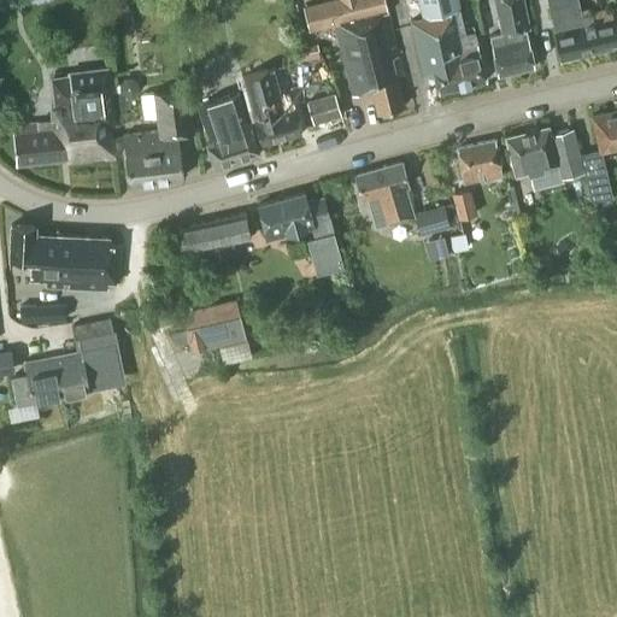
[(106,0),(110,16),(129,13),(125,0),(106,0)]
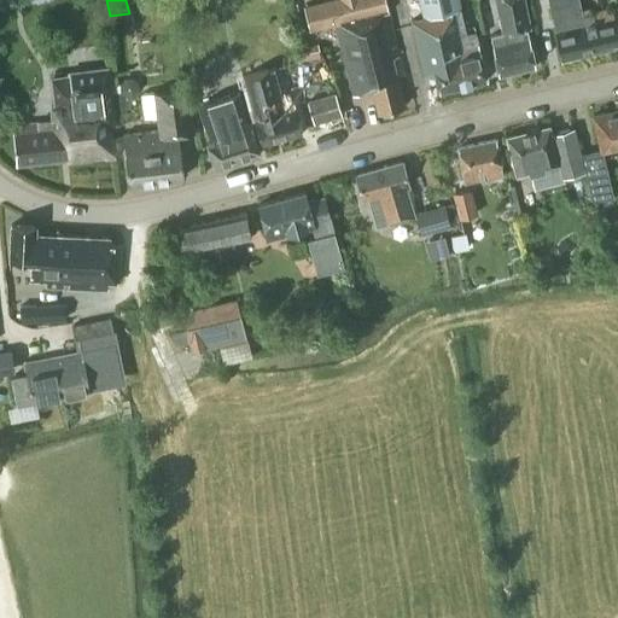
[(337,24),(337,25),(354,95),(372,89),(378,111),(404,104),(392,57),(400,54),(385,0),(325,0),(303,6),(309,30),(337,24)]
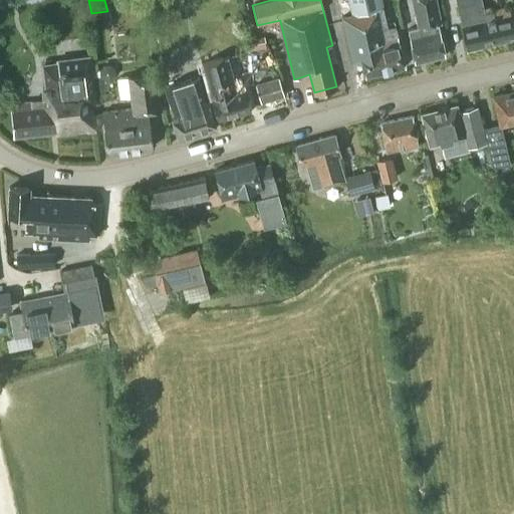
[(365,74),(405,65),(399,41),(399,42),(396,30),(395,24),(386,26),(384,18),(380,0),(346,0),(349,12),(339,14),(350,61),(361,58),(365,74)]
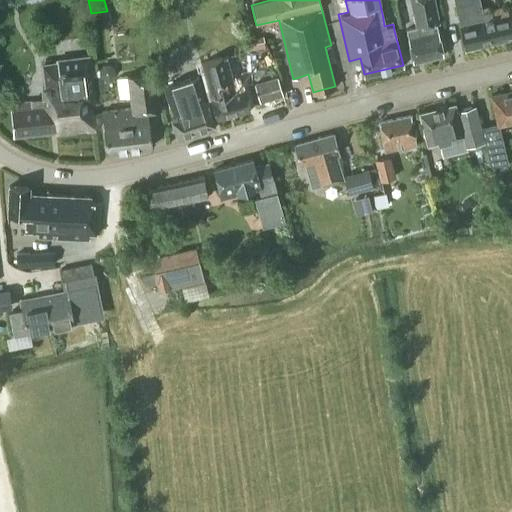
[(405,30),(406,31),(413,62),(443,55),(436,23),(441,22),(435,0),(409,0),(416,27),(405,30)]
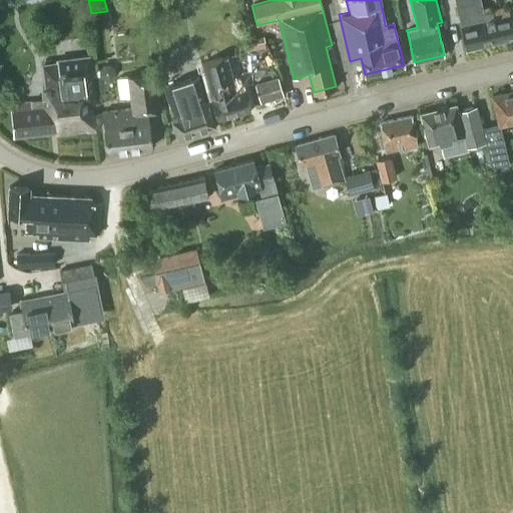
[(455,0),(461,25),(460,25),(466,49),(512,37),(512,32),(506,5),(484,11),(481,0),(455,0)]
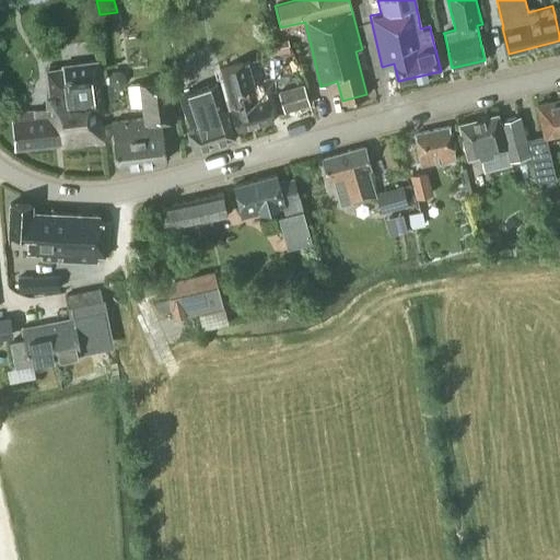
[(255,47),(258,72),(301,67),(298,42),(255,47)]
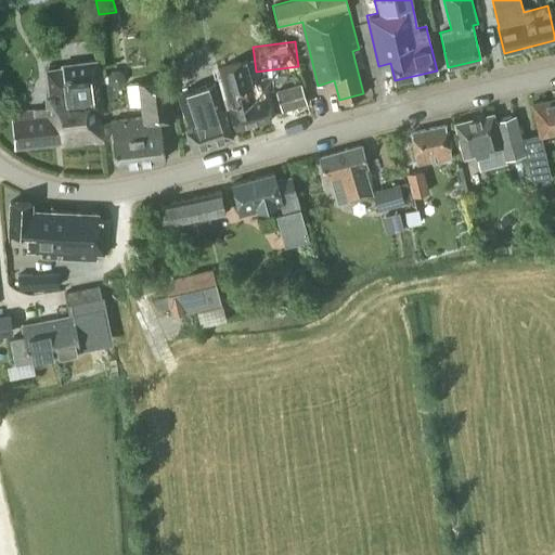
[(46,94),(48,107),(11,112),(14,147),(61,142),(61,145),(103,141),(100,111),(104,110),(98,60),(63,64),(63,67),(47,69),(50,94),(46,94)]
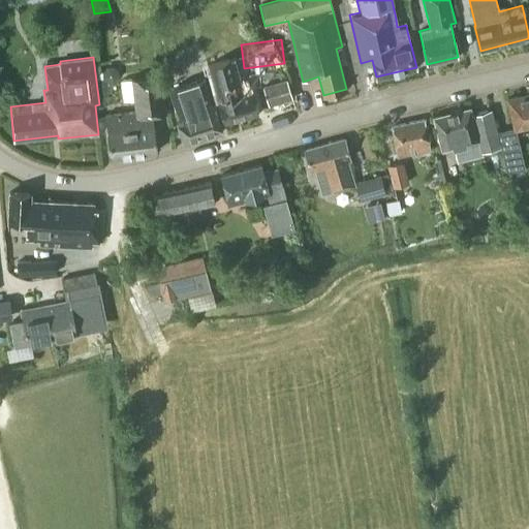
[(221,60),(208,64),(225,123),(258,113),(248,79),(228,85),(221,60)]
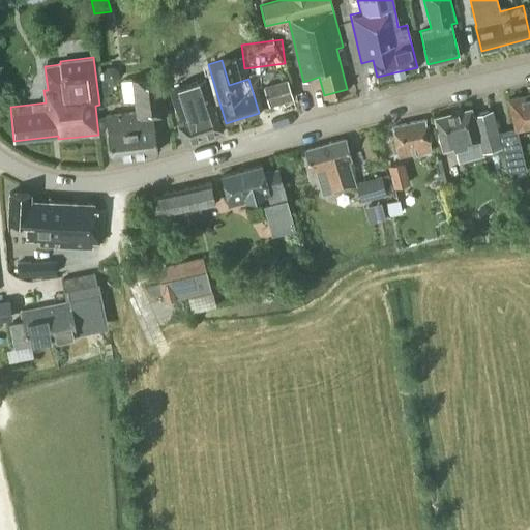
[(119,70),(114,65),(107,66),(102,70),(102,78),(109,83),(115,82),(119,77),(119,70)]
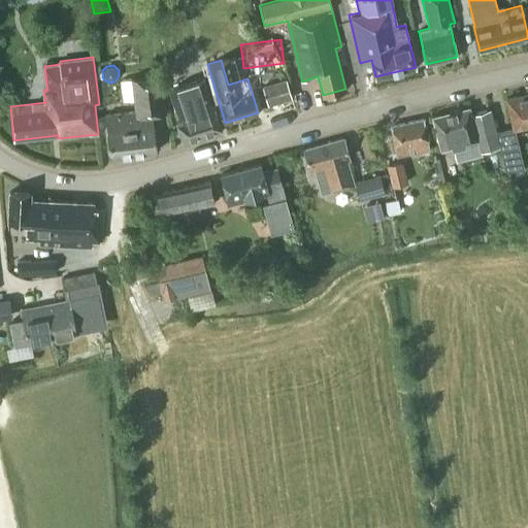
[(157,151),(153,116),(167,113),(162,73),(131,77),(132,78),(121,79),(123,99),(134,97),(136,110),(104,114),(110,156),(157,151)]
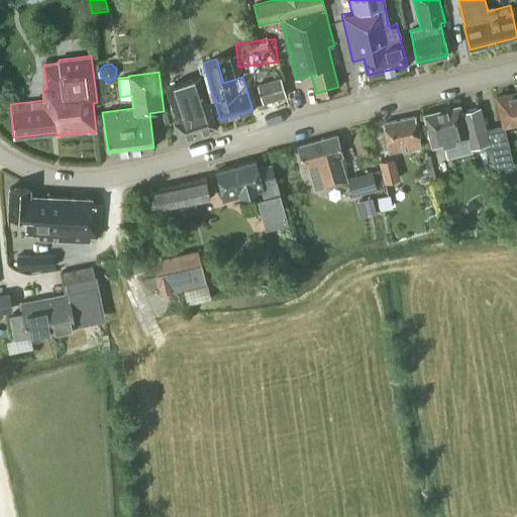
[(206,92),(201,74),(165,85),(170,102),(168,103),(180,140),(217,128),(206,92)]
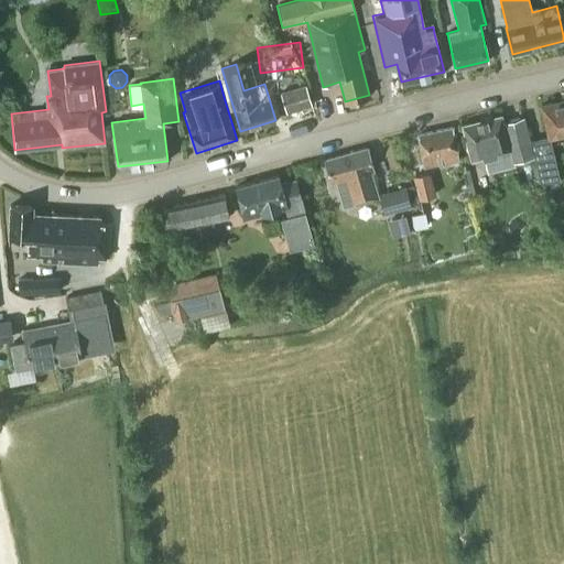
[(306,86),(281,95),(286,111),(312,104),(306,86)]
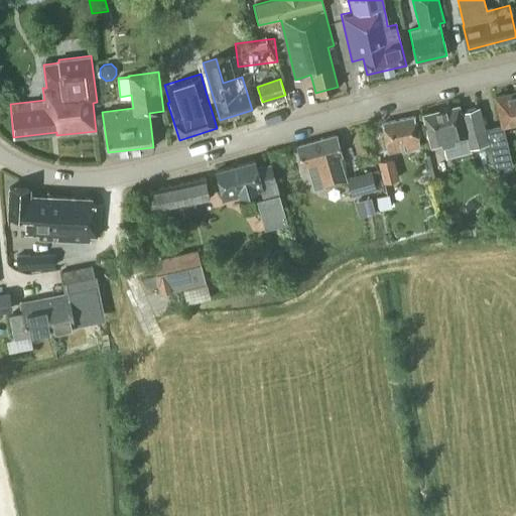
[(515,90),(495,95),(502,124),(502,125),(503,125),(506,124),(515,121),(515,90)]
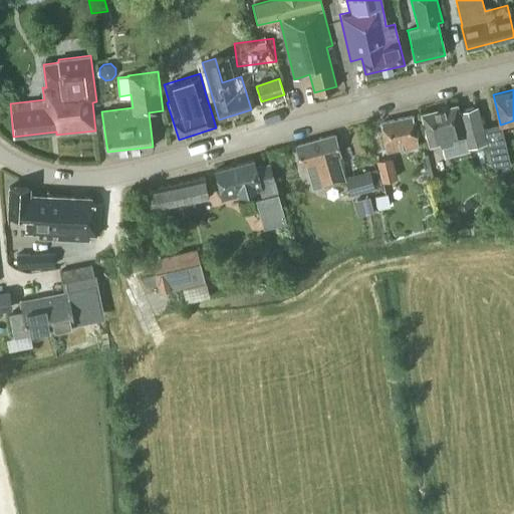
[(458,110),(456,104),(421,113),(430,146),(442,142),(445,156),(467,151),(466,147),(486,142),(483,127),(477,105),(458,110)]
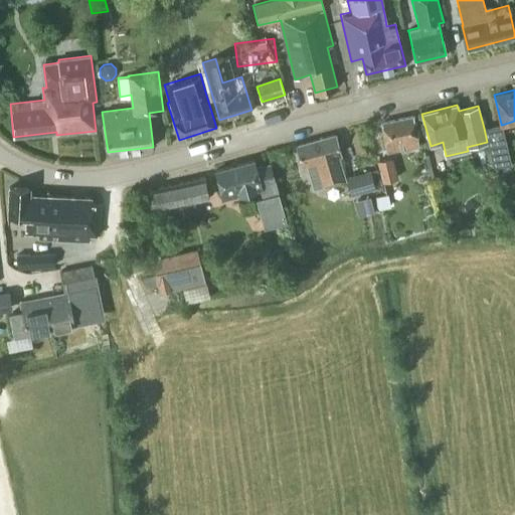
[(387,152),(419,145),(413,116),(381,123),(387,152)]
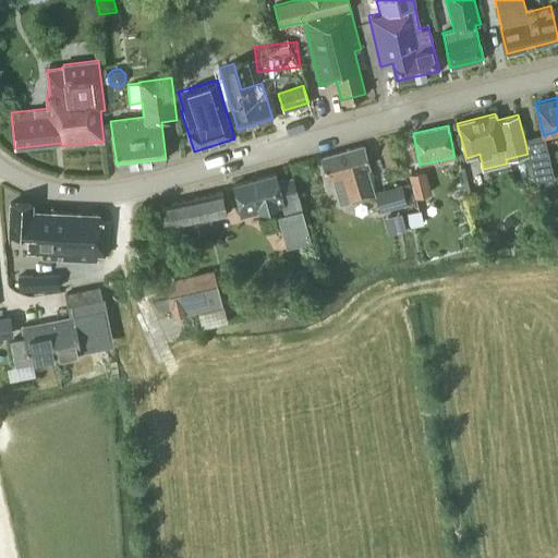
[(528,154),(535,181),(554,176),(544,135),(543,135),(543,134),(524,138),(528,154)]
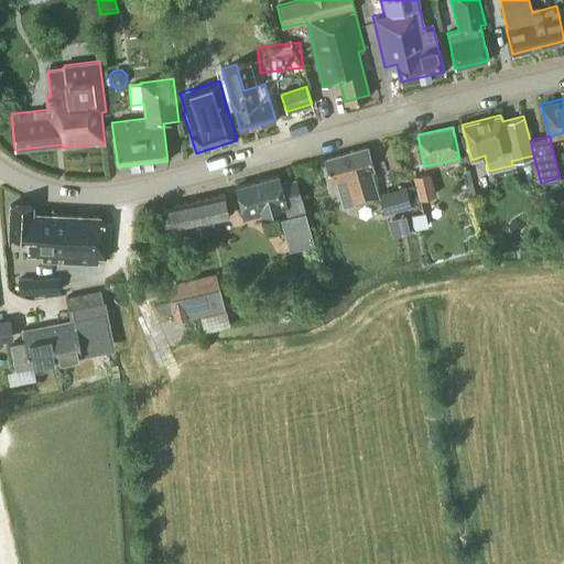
[(373,171),(373,169),(367,147),(324,158),(331,182),(336,181),(344,207),(379,197),(371,172),(373,171)]
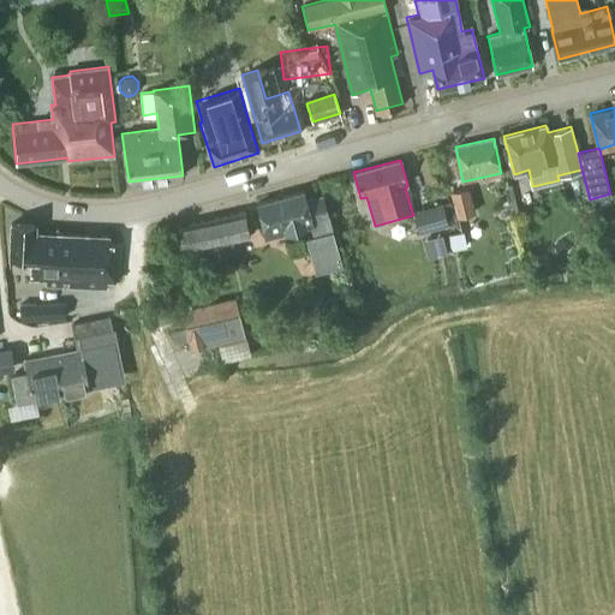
[(470,186),(449,192),(457,218),(476,213),(470,186)]
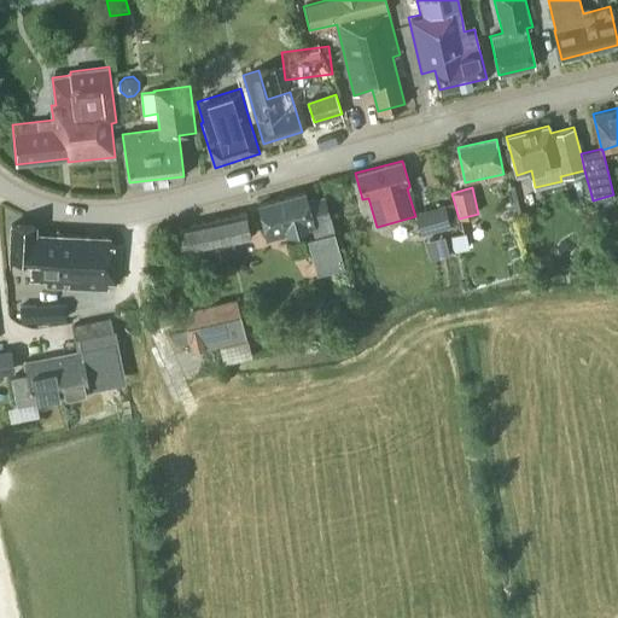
[(326,194),(307,199),(304,191),(258,204),(267,238),(312,226),(314,235),(308,238),(318,273),(344,266),(326,194)]
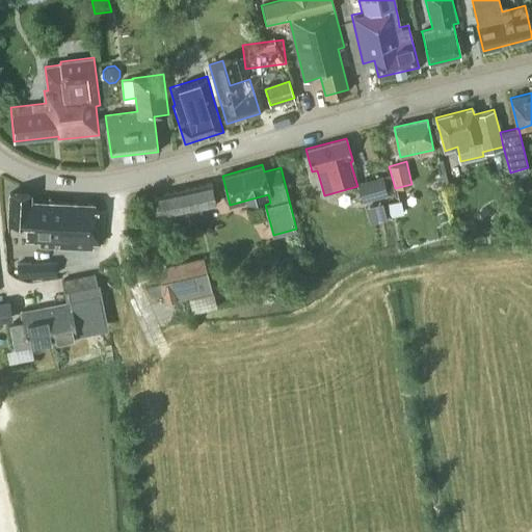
[(389,175),(358,183),(364,198),(394,190),(389,175)]
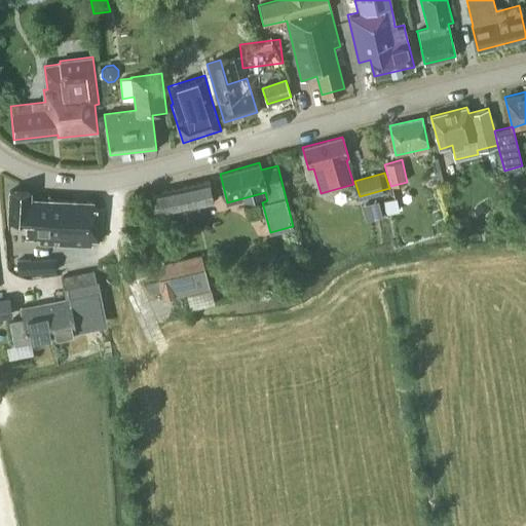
[(199,204),(214,201),(209,180),(152,192),(159,226),(202,217),(199,204)]
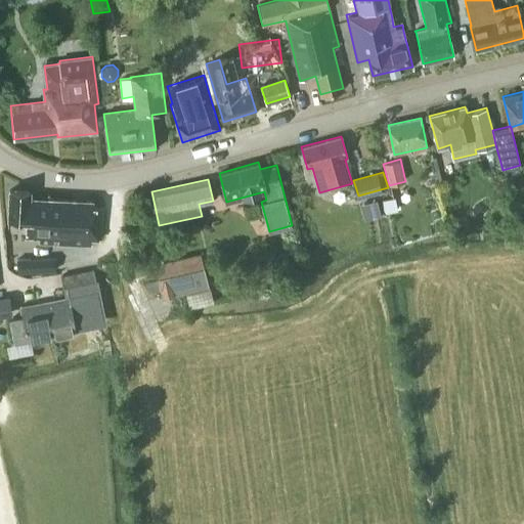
[(91,238),(98,238),(100,207),(91,207),(92,201),(48,198),(48,201),(30,200),(30,190),(9,189),(7,220),(27,221),(26,237),(41,237),(40,243),(53,244),(53,238),(59,239),(59,244),(91,246),(91,238)]
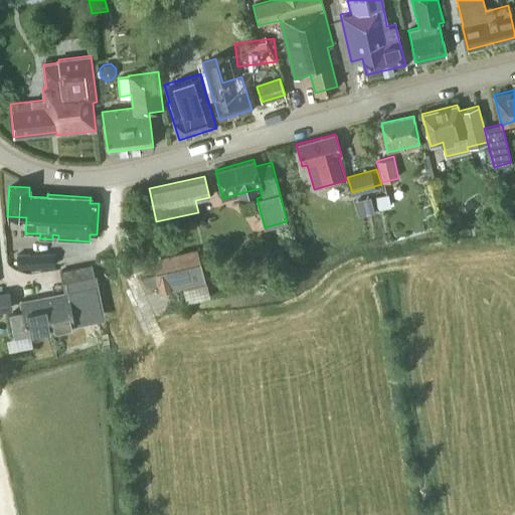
[(376,196),(378,208),(391,206),(388,194),(376,196)]
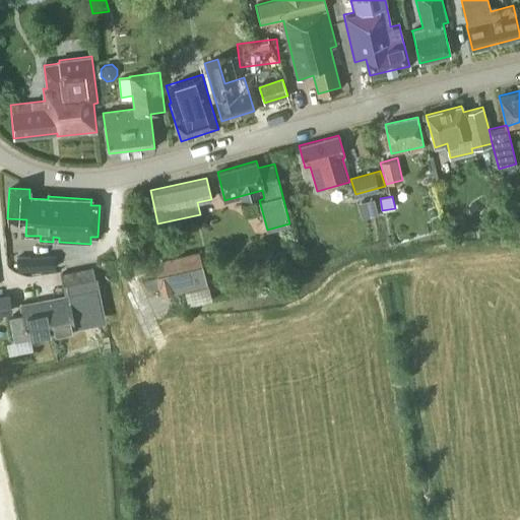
[(366,201),(368,213),(378,211),(375,199),(366,201)]
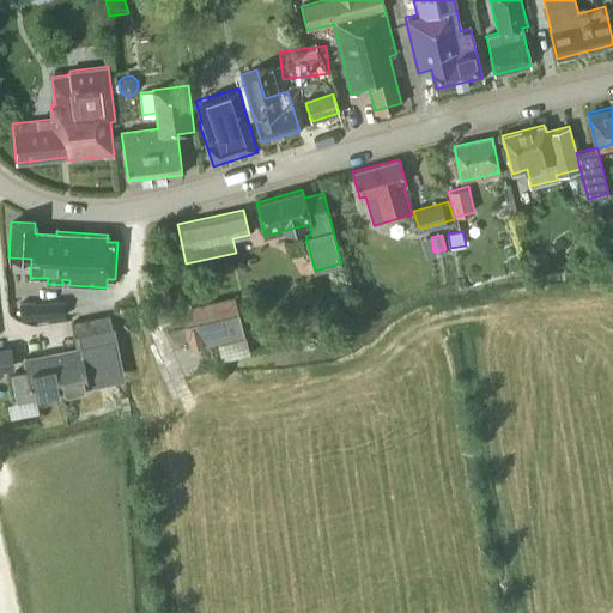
[(178,269),(168,272),(173,291),(182,289),(178,269)]
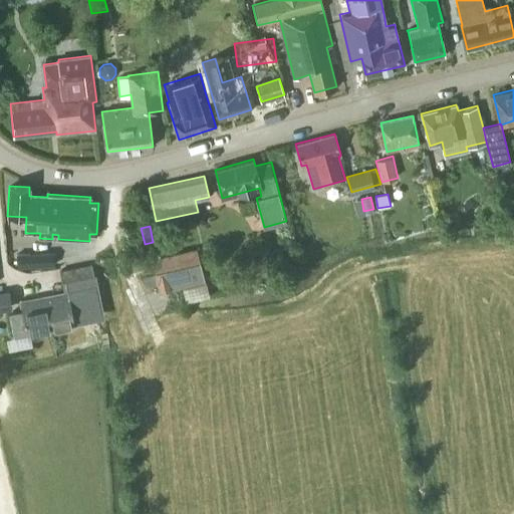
[(197,248),(152,258),(159,292),(205,282),(197,248)]
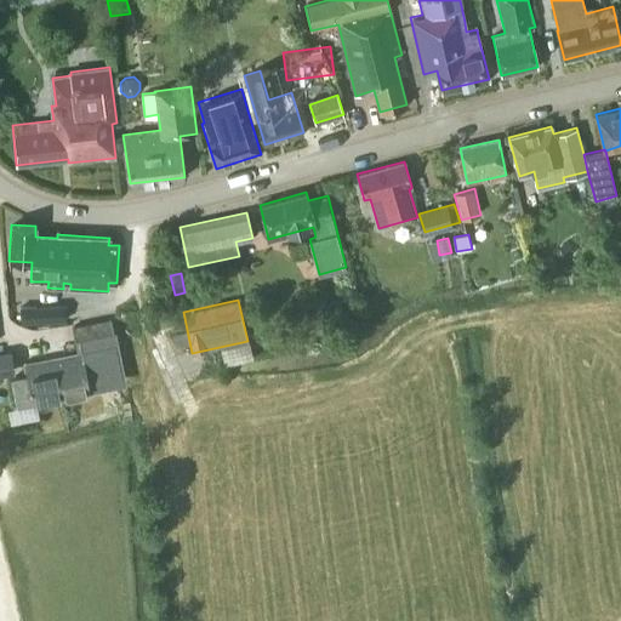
[(77,352),(51,357),(60,399),(115,388),(109,359),(119,357),(112,319),(72,326),(77,352)]
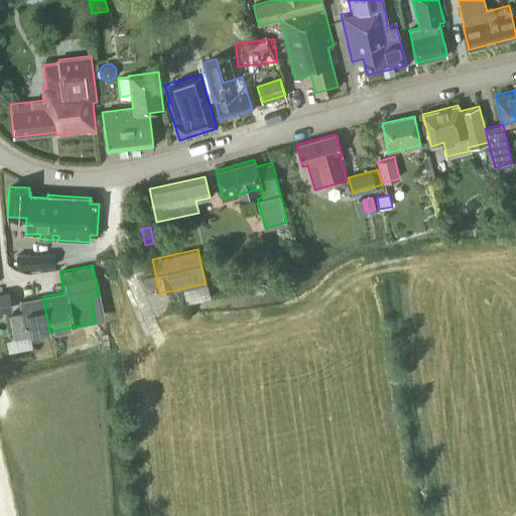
[(0,307),(11,305),(8,290),(0,291),(0,307)]
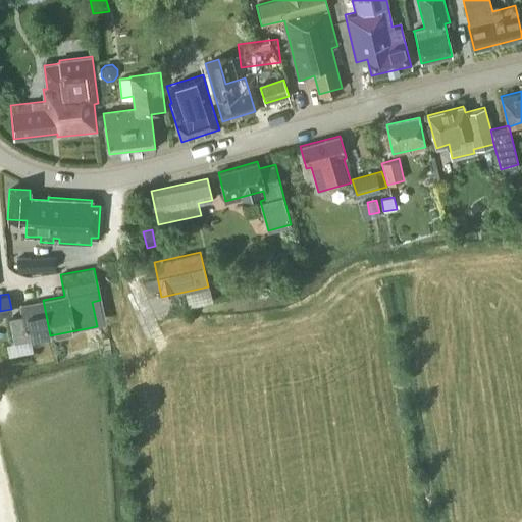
[(50,335),(43,300),(20,304),(22,315),(10,318),(15,342),(50,335)]
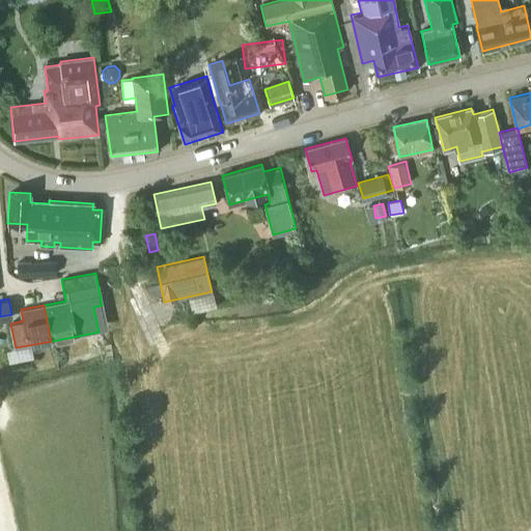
All buildings are outlined.
